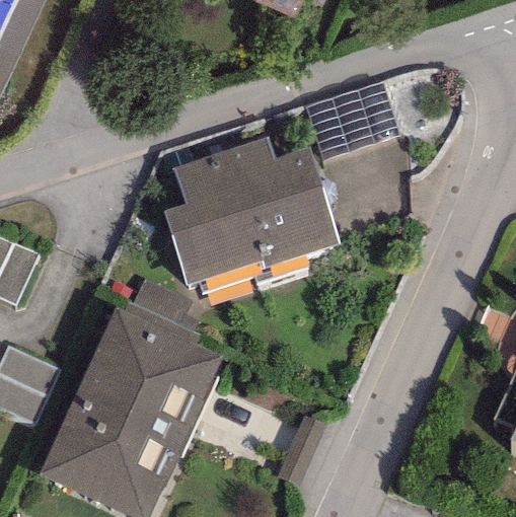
[(0,0),(0,93),(43,0),(0,0)]
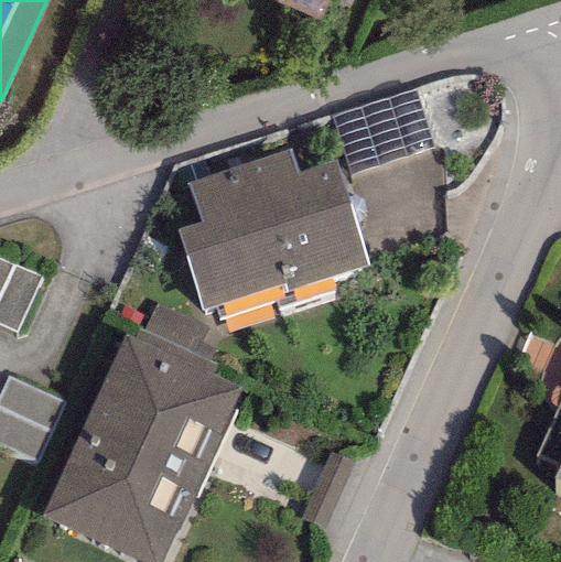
[(281,0),(317,18),(326,0),(281,0)]
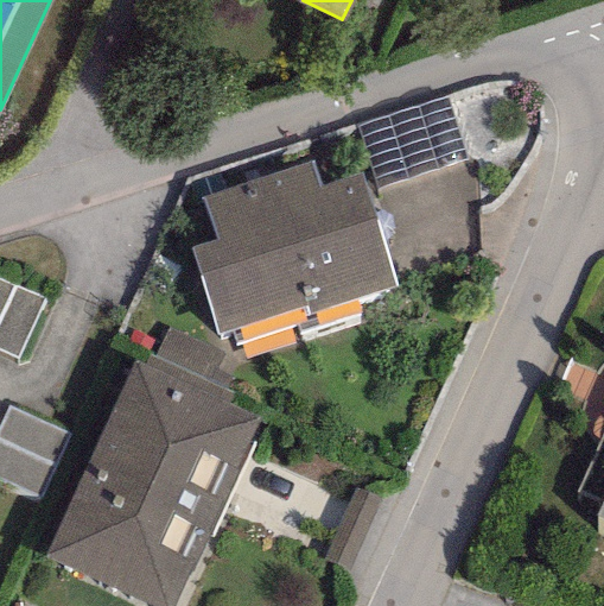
[(451,94),(358,124),(377,185),(470,157),(451,94)]
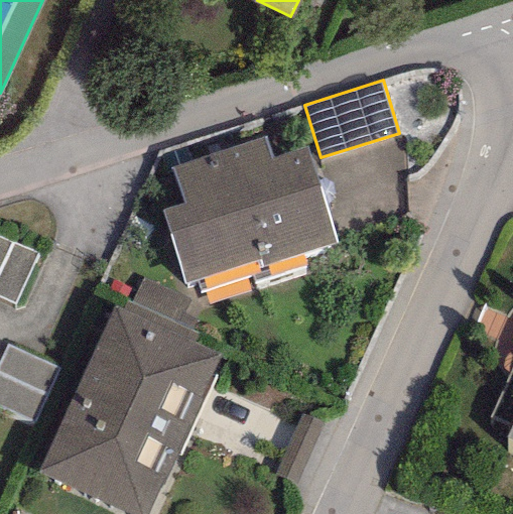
[(267,136),(172,165),(183,202),(162,209),(185,282),(261,259),(263,266),(339,243),(309,147),(273,158),(267,136)]
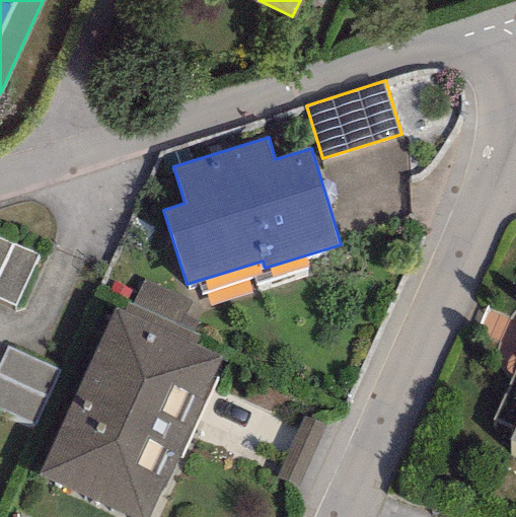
[(0,297),(16,305),(39,253),(0,236),(0,297)]
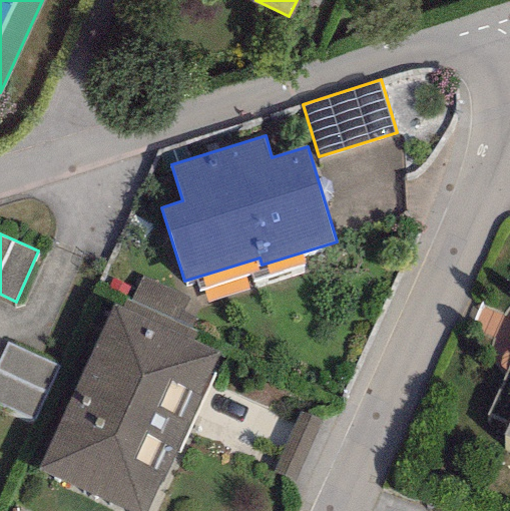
[(188,298),(142,276),(130,298),(189,328),(195,316),(183,309),(188,298)]
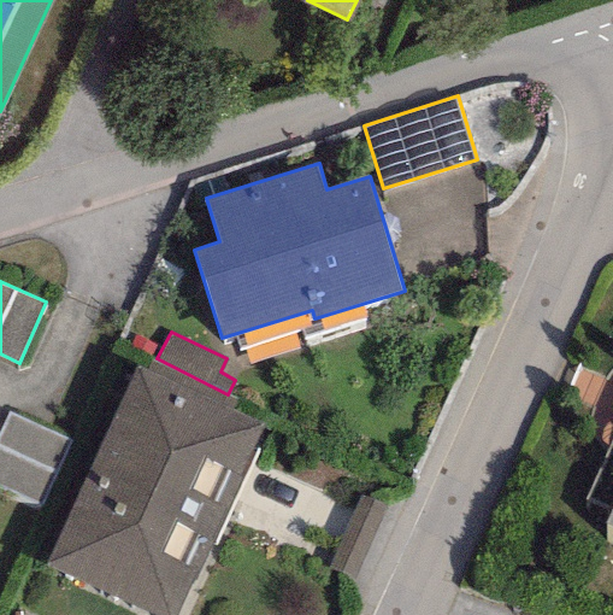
[(151,358),(145,372),(231,410),(237,397),(228,394),(157,358),(151,358)]
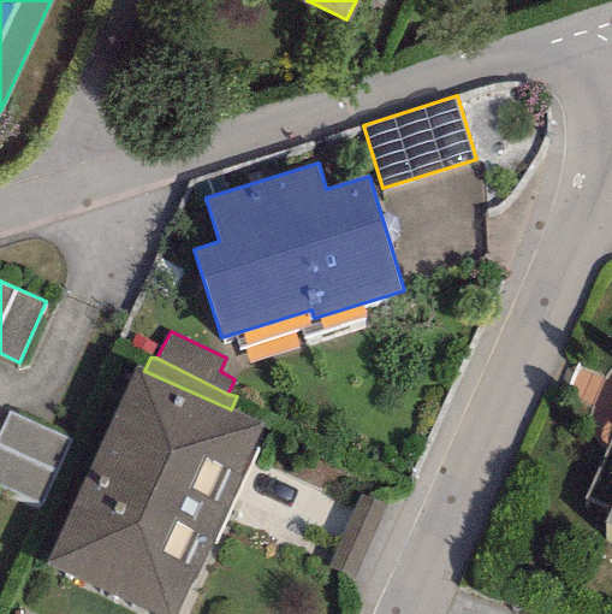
[(144,371),(137,366),(46,562),(158,613),(176,613),(263,425),(231,409),(144,371)]
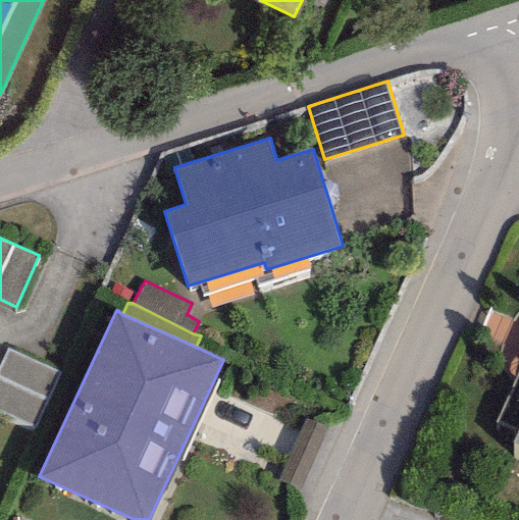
[(60,373),(7,350),(0,364),(0,409),(37,425),(60,373)]
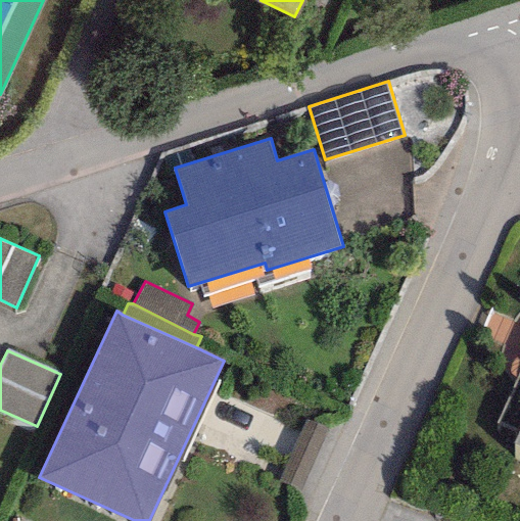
[(519,372),(498,421),(519,431),(519,433),(515,442),(519,444),(519,372)]
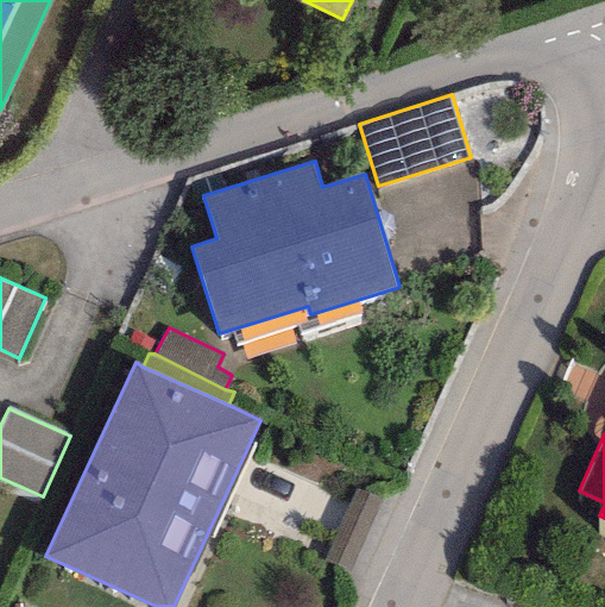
All buildings are outlined.
